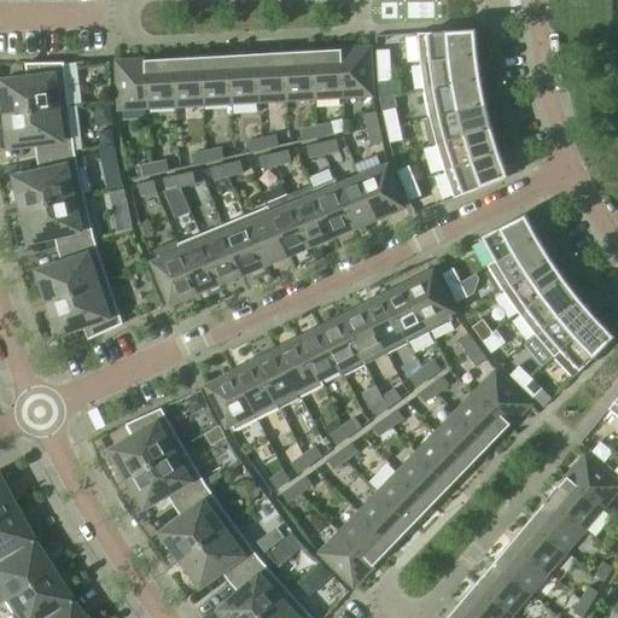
[(420,63),(478,56),(477,54),(476,47),(477,47),(476,30),(417,34),(420,63)]
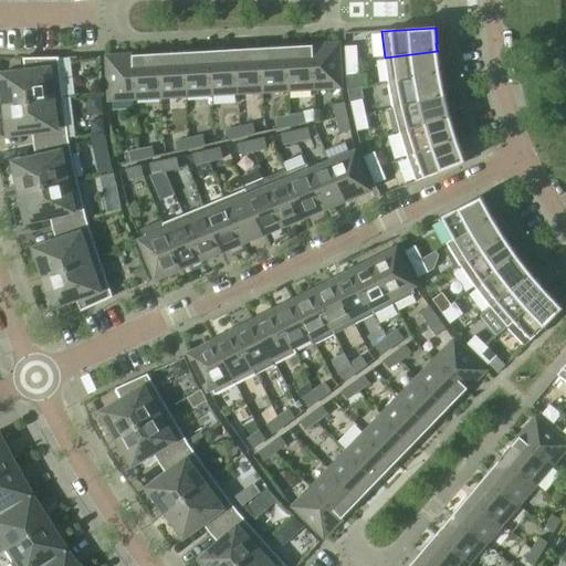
[(311,45),(313,88),(339,87),(337,44),(311,45)]
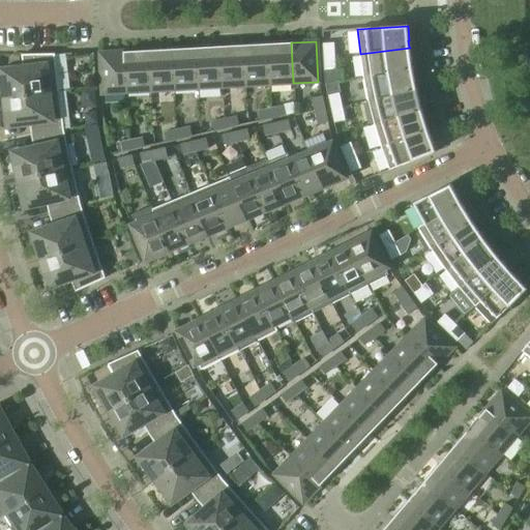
[(270,84),(293,83),(291,42),(267,45),(270,84)]
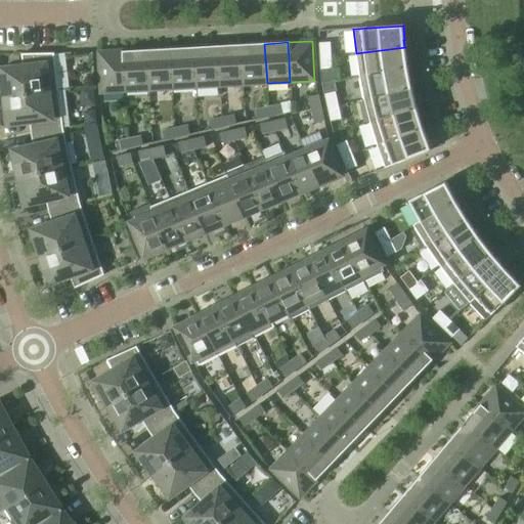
[(319,57),(331,56),(330,43),(318,43),(319,57)]
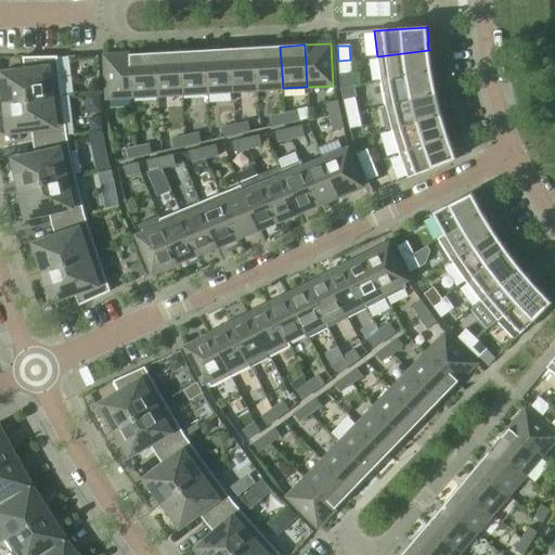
[(258,90),(283,88),(280,47),(255,48),(258,90)]
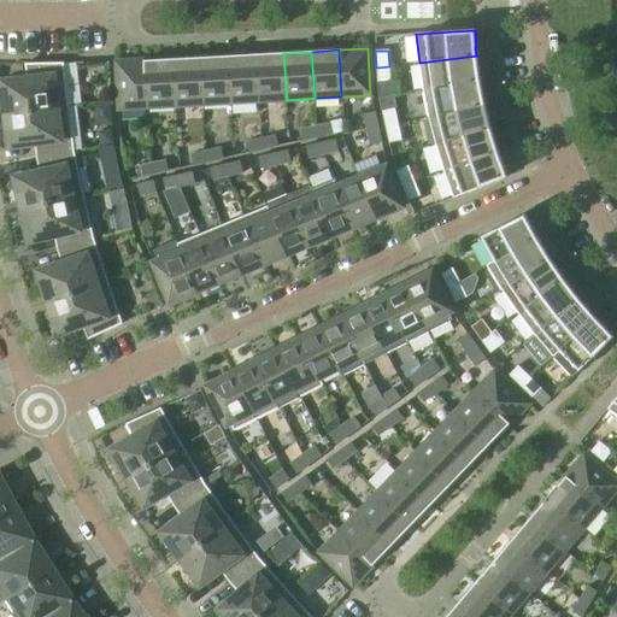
[(259,101),(287,100),(283,53),(256,54),(259,101)]
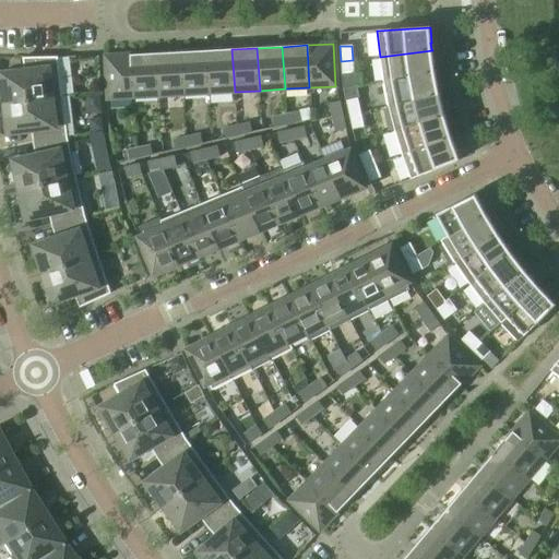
[(210,93),(235,92),(232,49),(206,51),(210,93)]
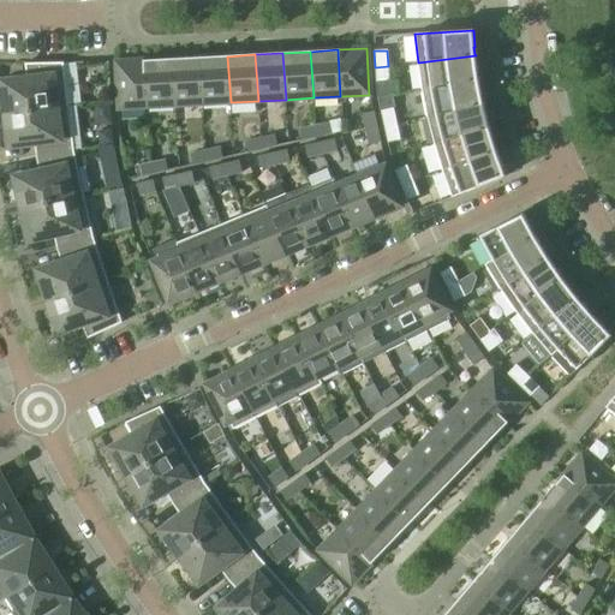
[(422,90),(478,81),(477,71),(476,55),(418,63),(422,90)]
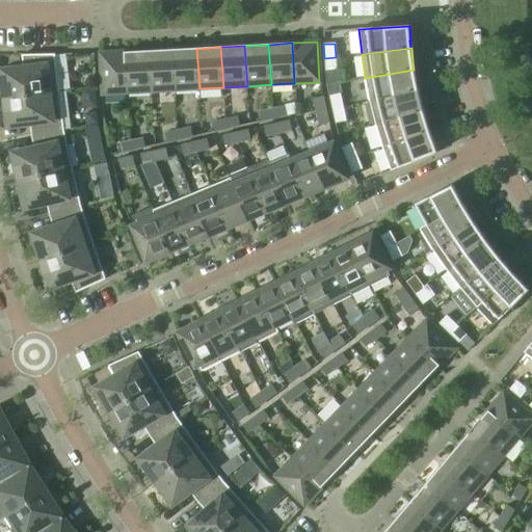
[(176,90),(200,88),(196,49),(174,50),(176,90)]
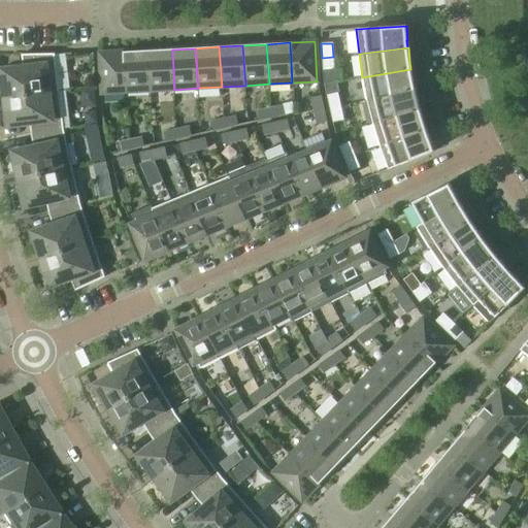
[(150,91),(174,90),(172,50),(147,51),(150,91)]
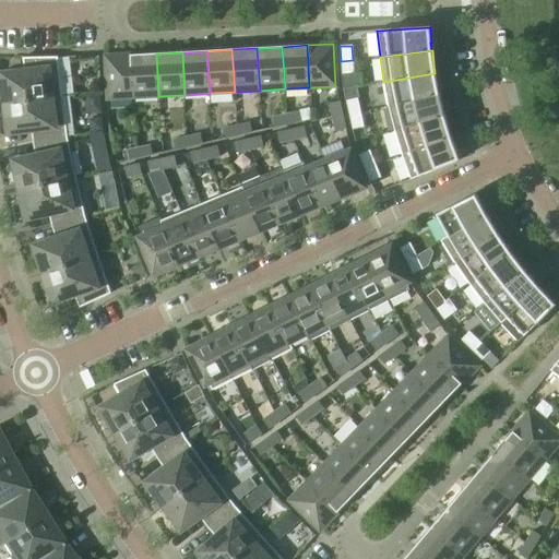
[(134,97),(158,96),(156,54),(132,55),(134,97)]
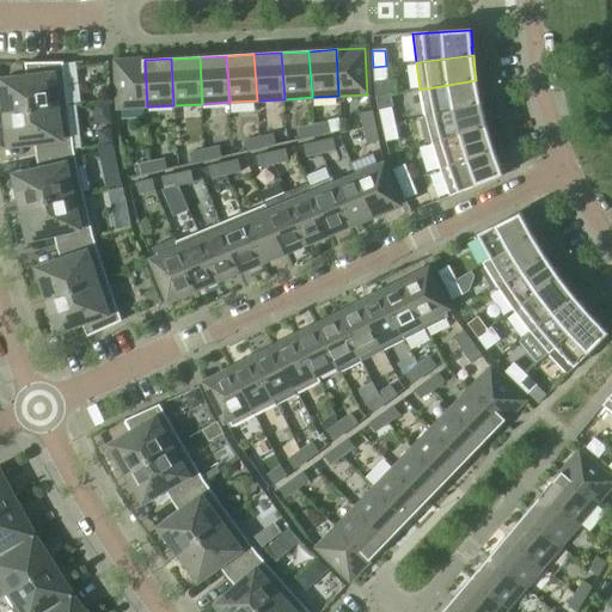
[(118,108),(147,106),(145,60),(116,62),(118,108)]
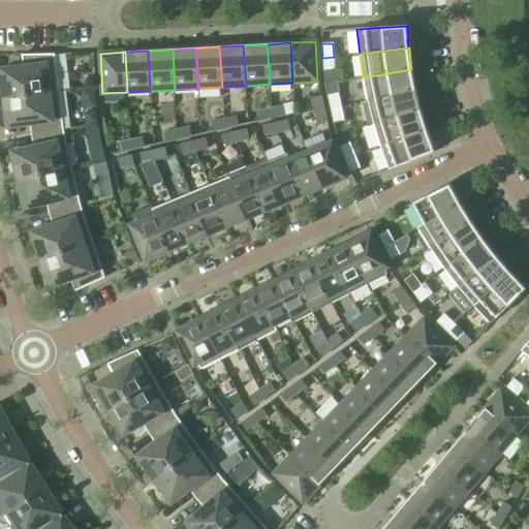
[(6,98),(59,91),(55,54),(22,55),(23,68),(9,70),(9,68),(0,69),(2,85),(4,85),(6,98)]
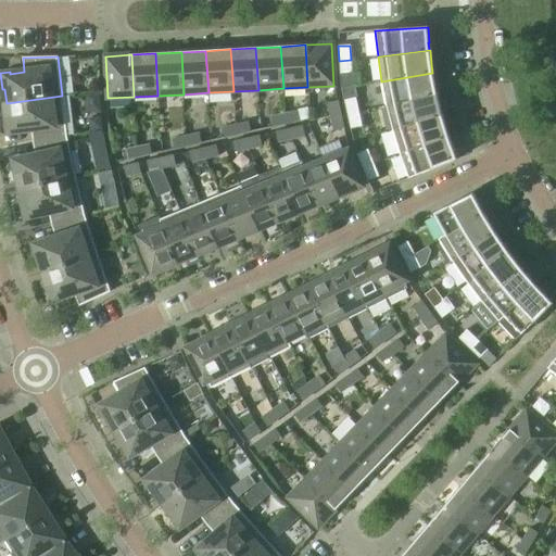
[(351,60),(339,61),(340,75),(352,74),(351,60)]
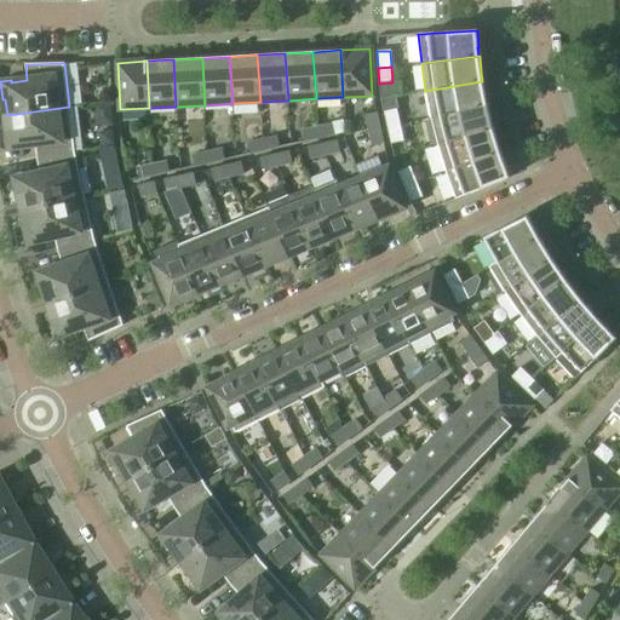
[(430,119),(487,105),(487,104),(484,96),(486,96),(482,81),(425,91),(430,119)]
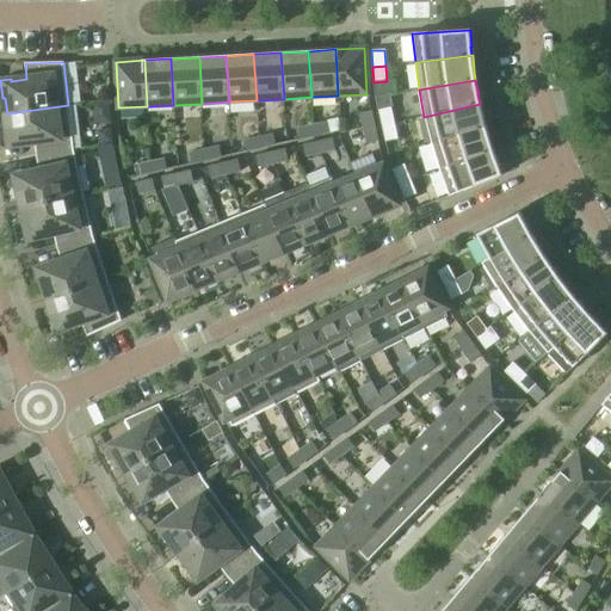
[(431,143),(487,128),(486,127),(483,118),(485,118),(480,104),(424,117),(431,143)]
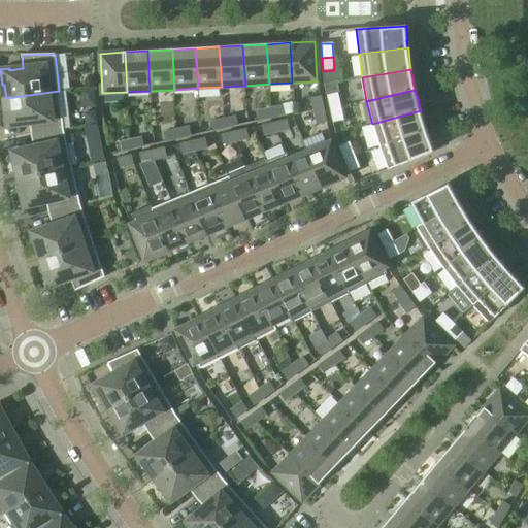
[(31,135),(64,129),(59,91),(6,98),(7,110),(5,111),(7,127),(15,126),(15,124),(30,122),(31,135)]
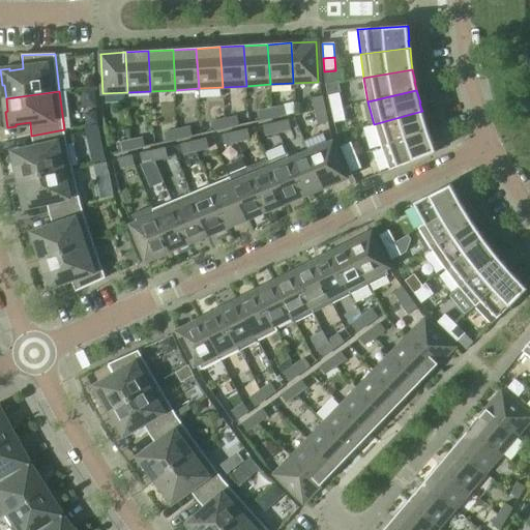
[(331,110),(342,107),(339,93),(328,95),(331,110)]
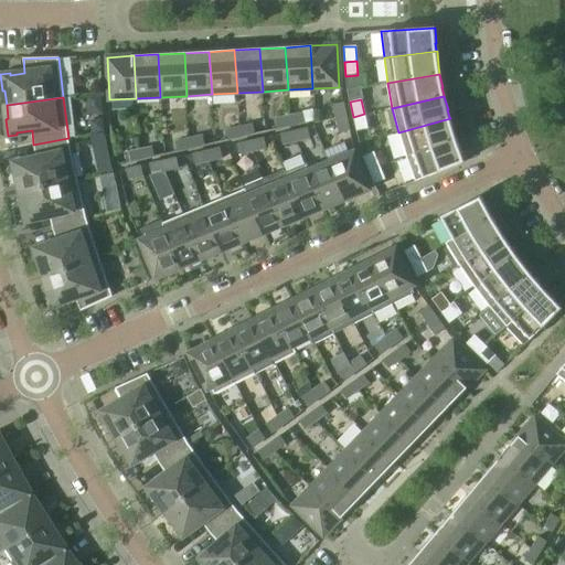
[(336,118),(347,116),(343,103),(332,105),(336,118)]
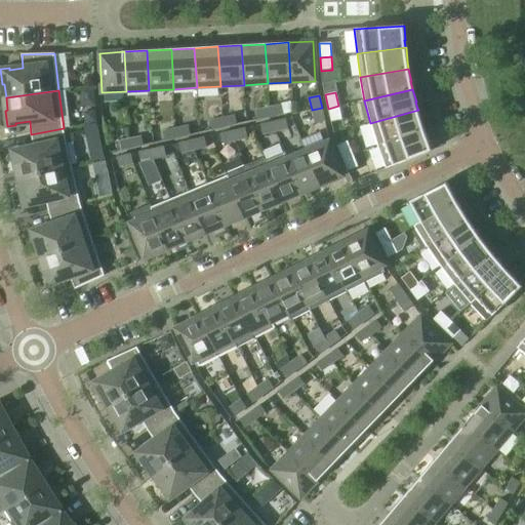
[(281,105),(269,108),(271,116),(283,114),(281,105)]
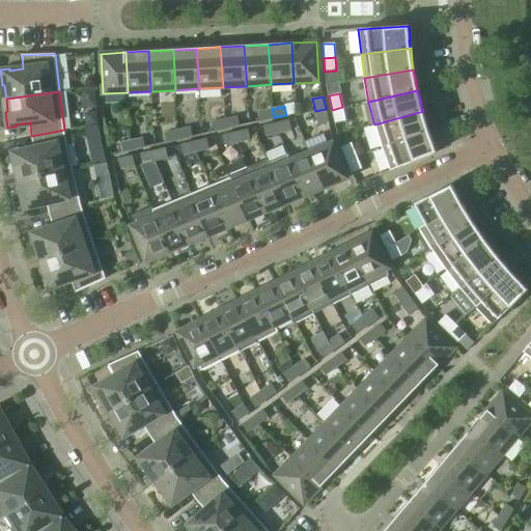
[(342,107),(332,110),(335,123),(345,120),(342,107)]
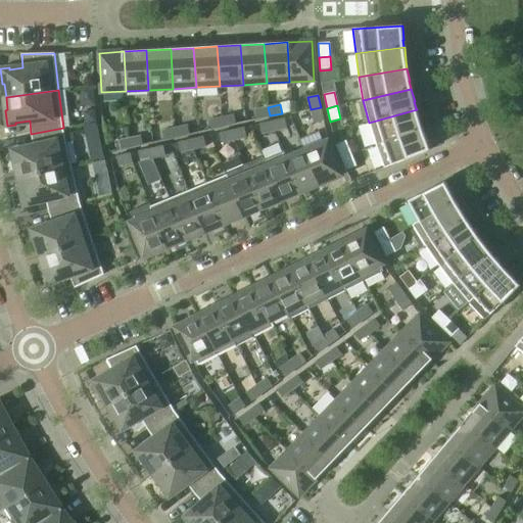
[(268,107),(255,110),(256,119),(270,115),(268,107)]
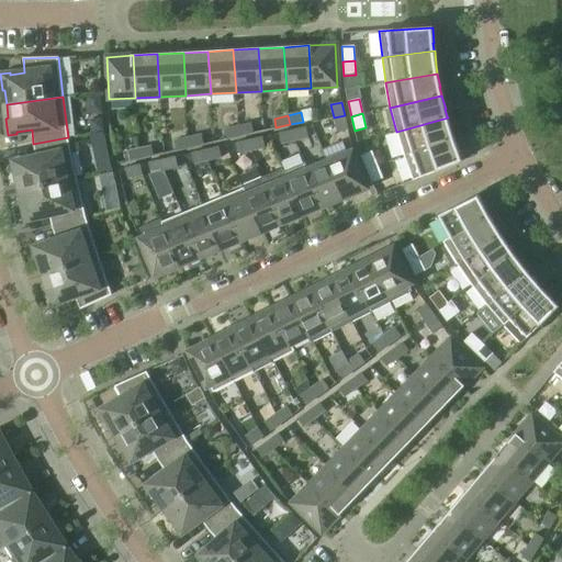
[(334,117),(337,132),(348,130),(345,115),(334,117)]
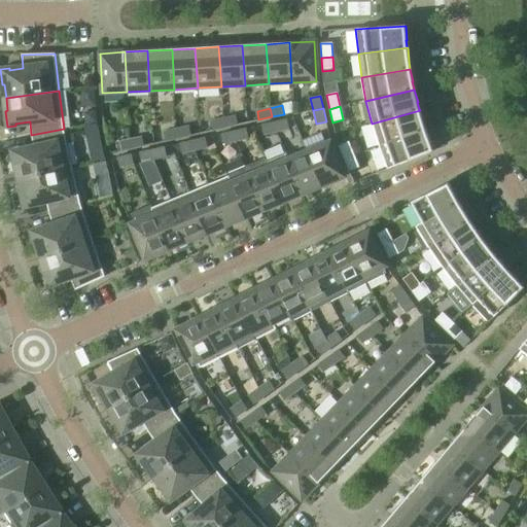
[(379,146),(426,130),(425,129),(425,130),(423,123),(420,110),(372,124),(379,146)]
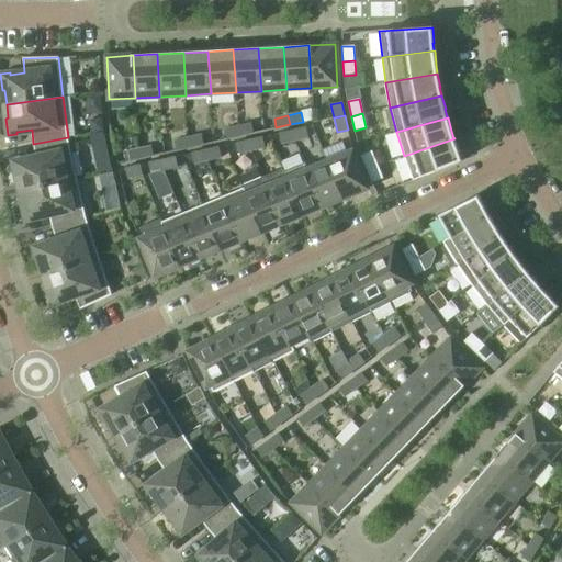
[(101,120),(90,121),(91,132),(102,131),(101,120)]
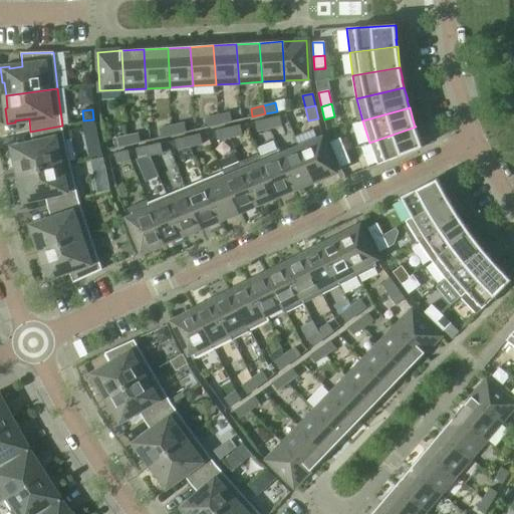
[(230,112),(217,115),(219,124),(232,121),(230,112)]
